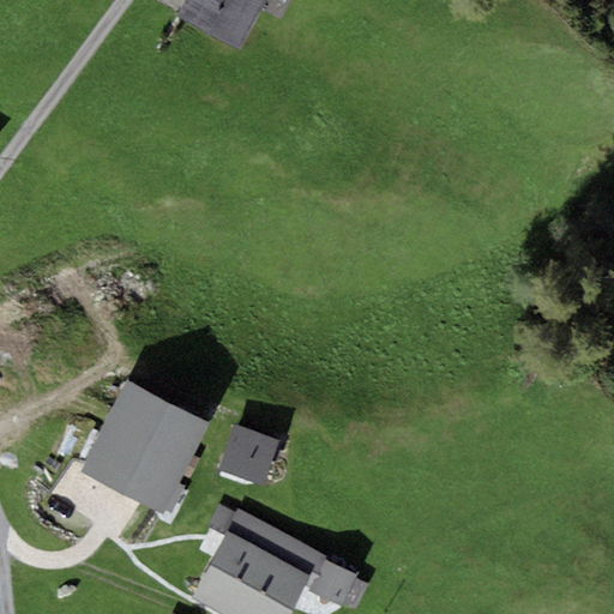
[(240,52),(265,0),(186,0),(179,17),(240,52)]
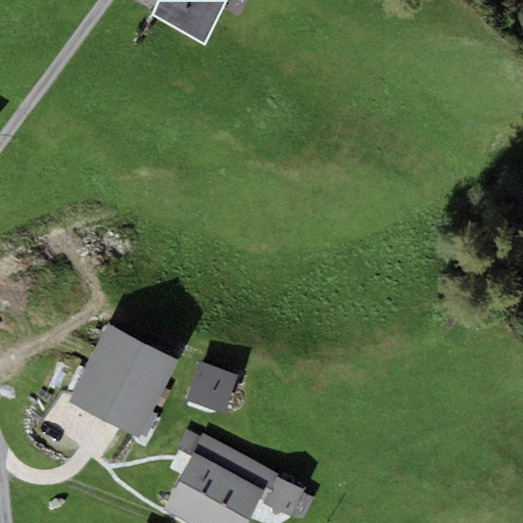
[(139,439),(179,362),(109,325),(68,402),(139,439)]
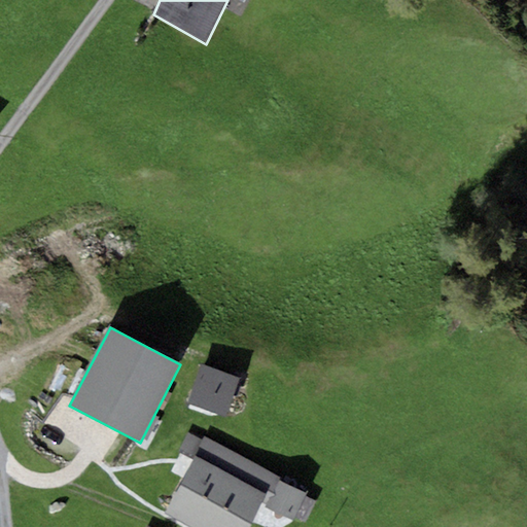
[(240,379),(200,365),(186,402),(227,417),(240,379)]
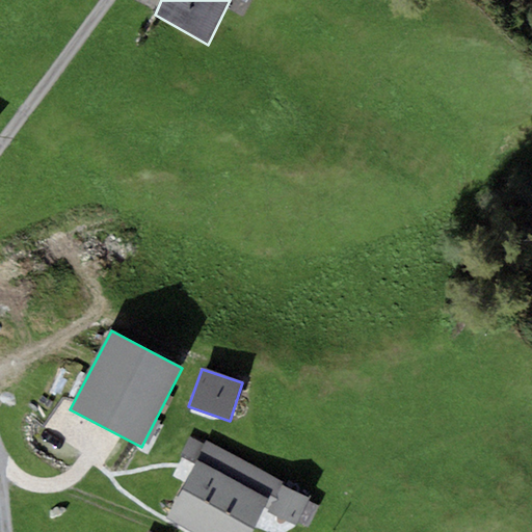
[(195,462),(205,445),(190,436),(180,454),(195,462)]
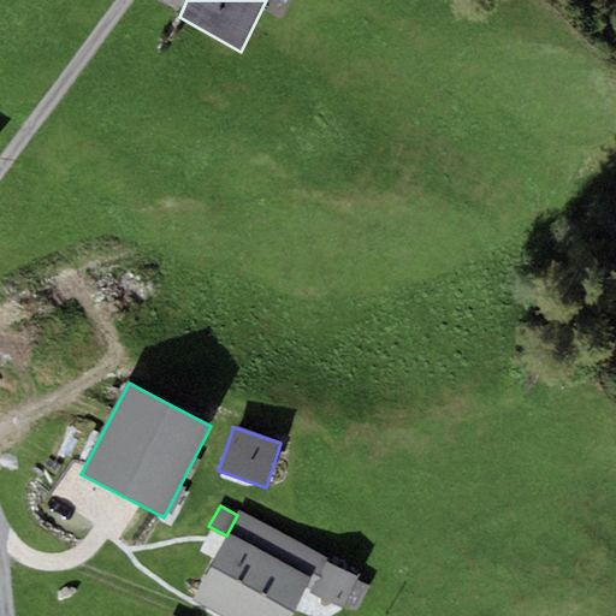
[(327,560),(240,510),(237,515),(226,535),(190,599),(221,615),(292,615),(308,590),(325,562),(327,560)]
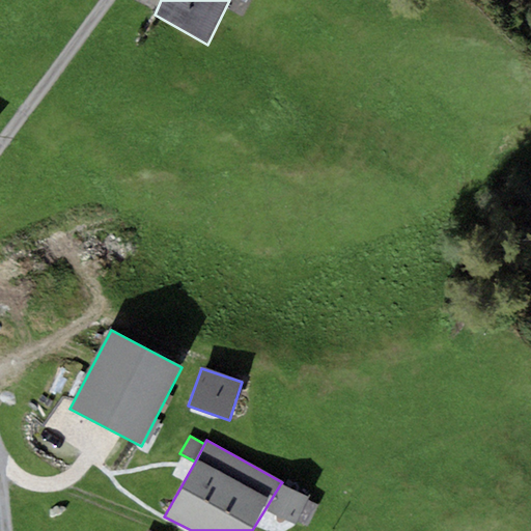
[(310,502),(280,484),(266,508),(296,526),(310,502)]
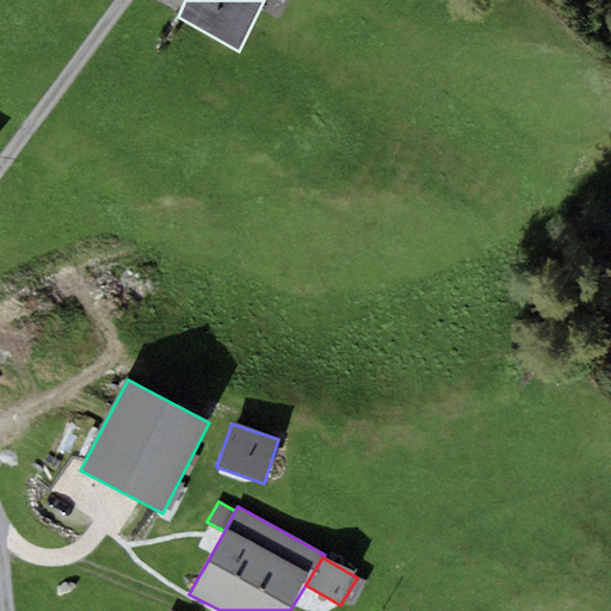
All buildings are outlined.
